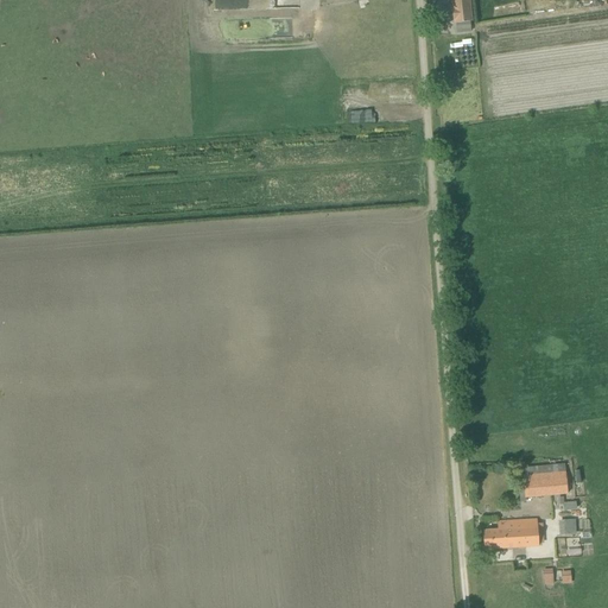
[(468,23),(469,23),(466,0),(449,0),(451,10),(450,10),(451,21),(453,21),(453,24),(454,24),(455,33),(469,32),(468,23)]
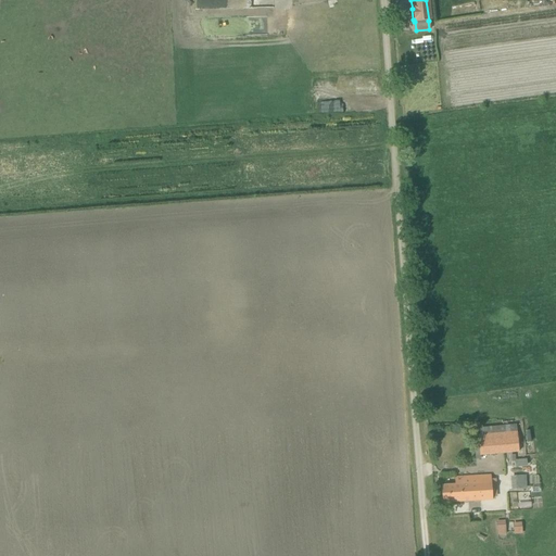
[(453,11),(454,17),(478,13),(477,7),(453,11)]
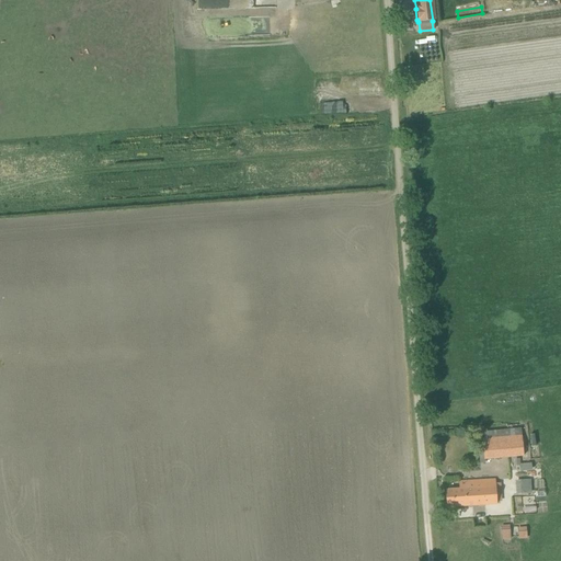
[(267,19),(239,18),(239,35),(266,36),(267,19)]
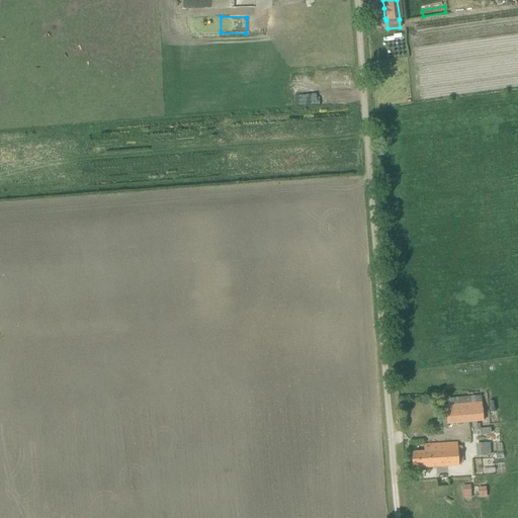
[(482,403),(445,407),(447,424),(484,420),(482,403)]
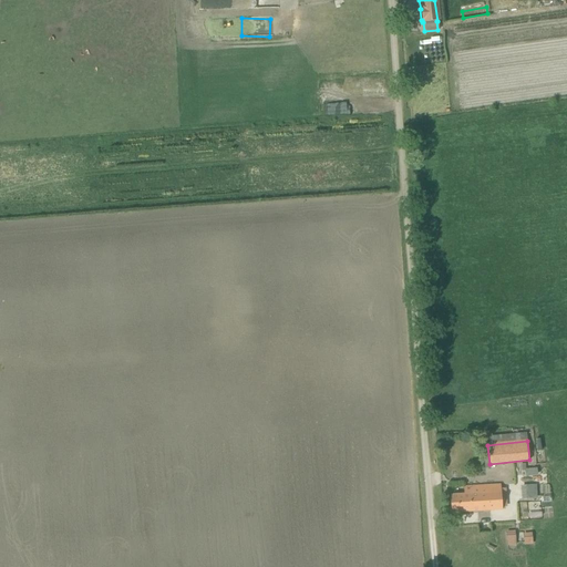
[(523,500),(538,498),(537,484),(522,485),(523,500)]
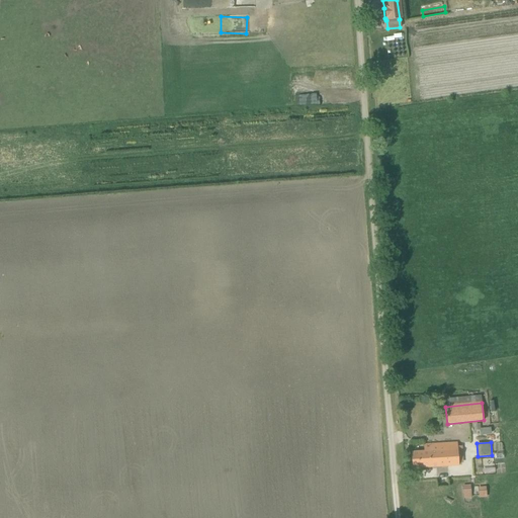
[(457,466),(457,462),(463,462),(462,445),(456,446),(456,444),(424,445),(424,451),(411,452),(412,468),(457,466)]
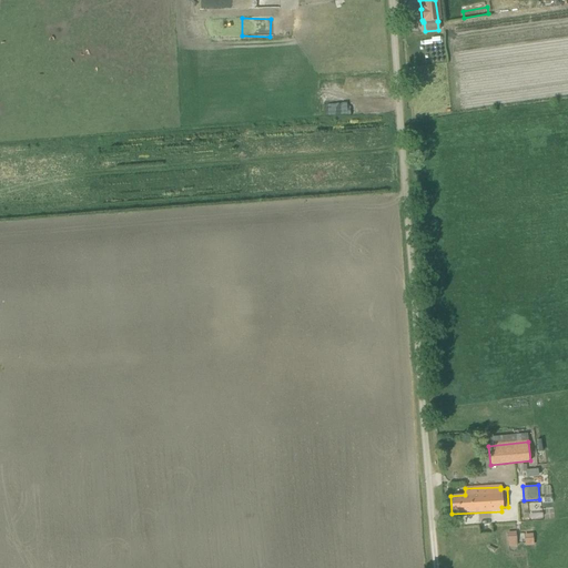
[(540,503),(529,503),(529,513),(541,513),(540,503)]
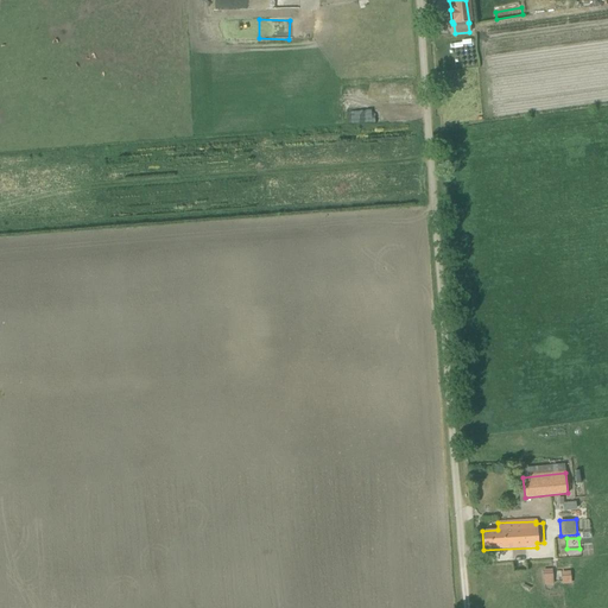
[(544,584),(553,583),(553,570),(544,570),(544,584)]
